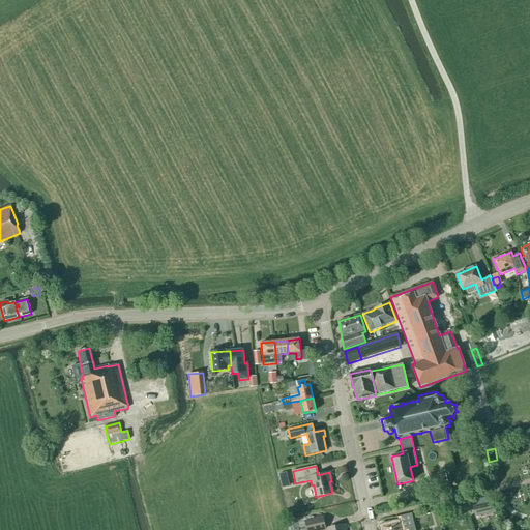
[(448,481),(446,472),(445,471),(429,475),(431,486),(448,481)]
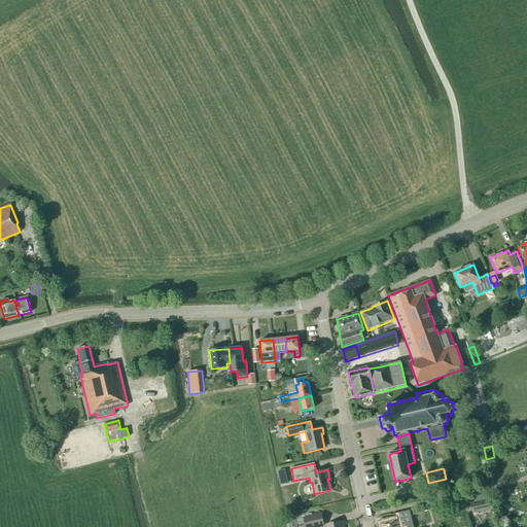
[(492,510),(490,499),(486,500),(484,495),(476,496),(478,502),(470,504),(472,514),(492,510)]
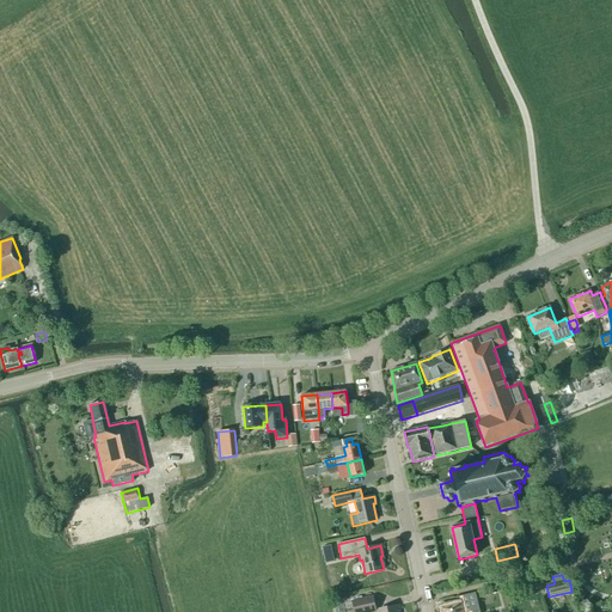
[(459,597),(461,604),(441,609),(441,611),(479,611),(475,593),(459,597)]
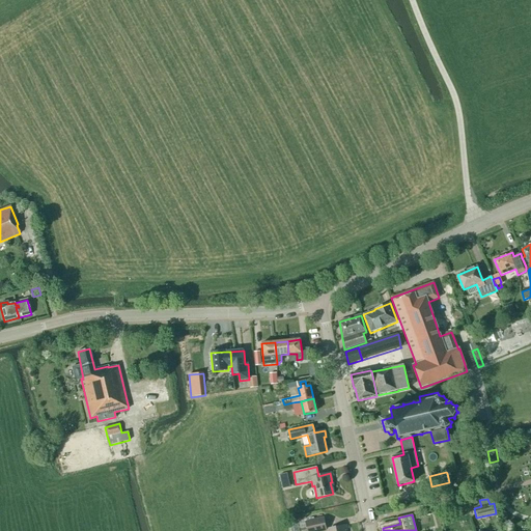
[(307,530),(325,530),(326,530),(323,518),(306,522),(307,530)]
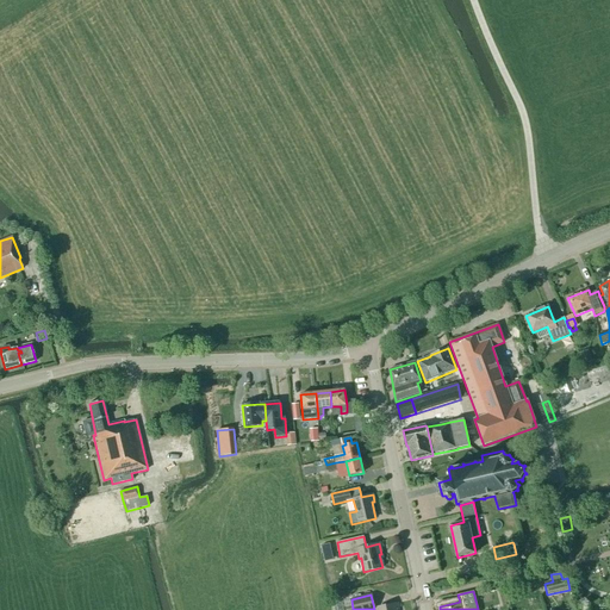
All buildings are outlined.
